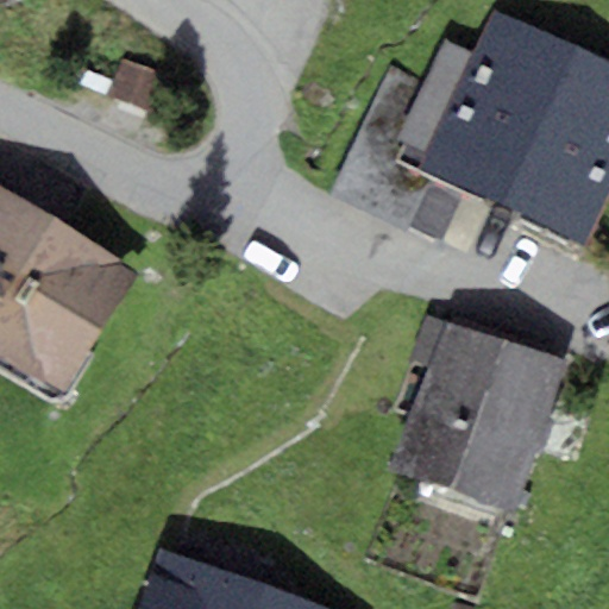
[(608,64),(472,1),(452,45),(445,42),(424,85),(397,138),(407,143),(397,162),(432,179),(583,248),(608,192),(608,64)]
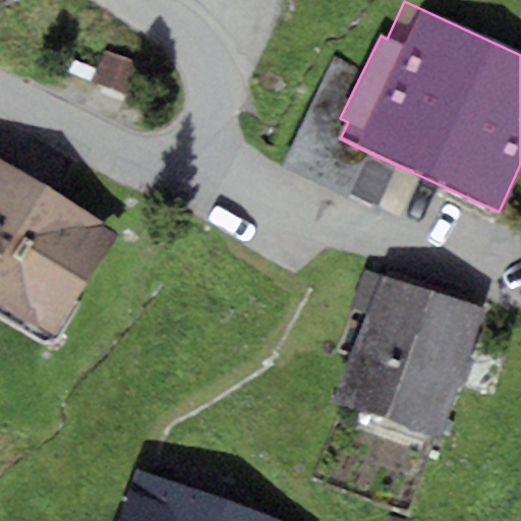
[(340,118),(362,72),(333,58),(282,166),(347,197),(369,153),(340,138),(348,122),(340,118)]
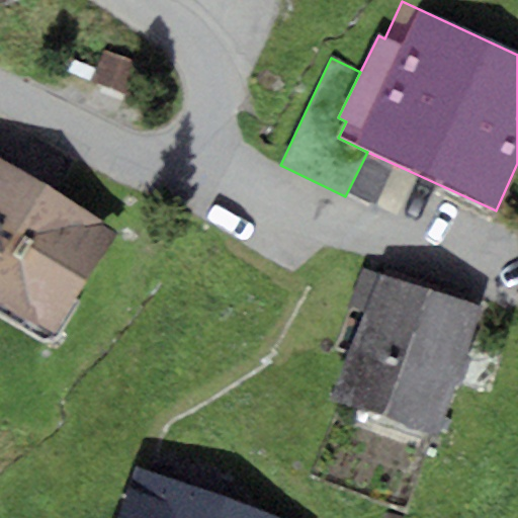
[(0,318),(49,347),(118,233),(0,160),(0,318)]
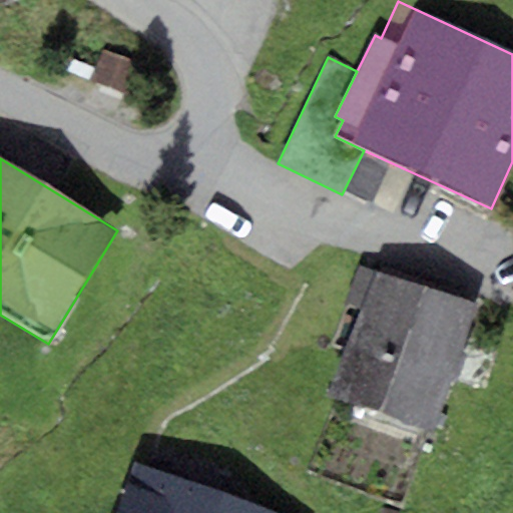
[(434,431),(475,304),(373,271),(359,267),(347,306),(361,310),(332,399),(434,431)]
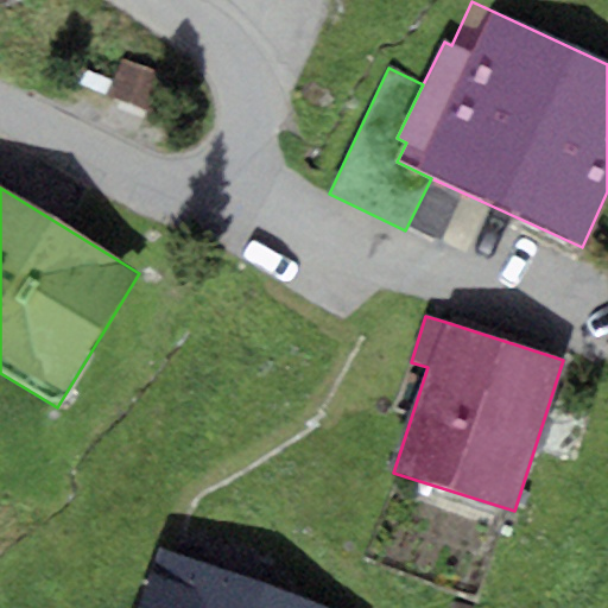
[(320,607),(159,548),(135,607),(320,607)]
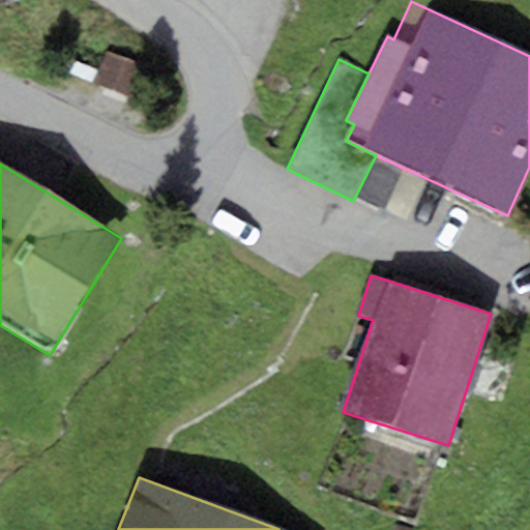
All buildings are outlined.
